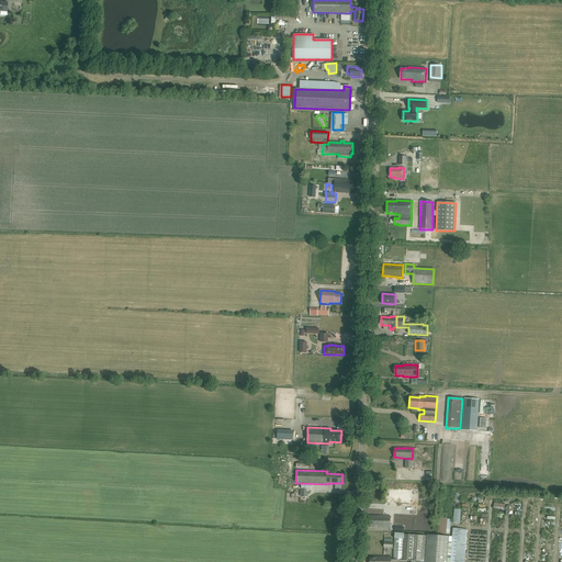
[(413,512),(396,510),(395,514),(401,515),(401,518),(413,519),(413,512)]
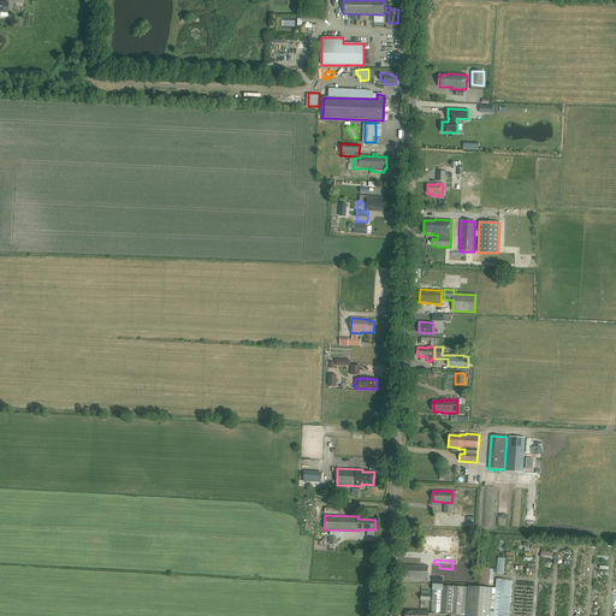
[(406,578),(427,579),(428,566),(415,566),(407,566),(406,578)]
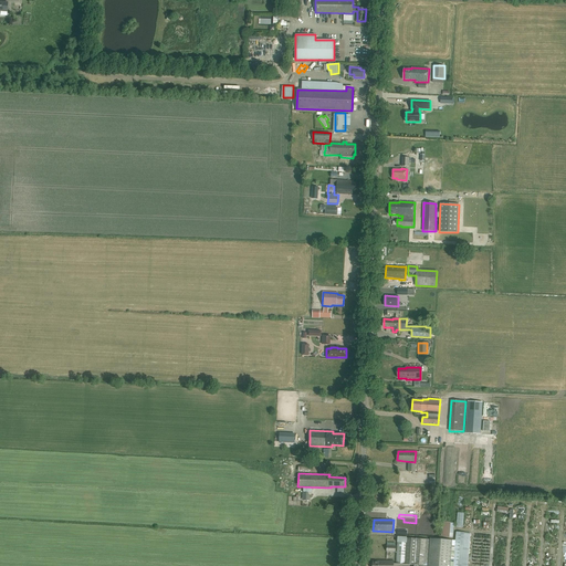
[(442,522),(442,527),(441,537),(450,537),(450,522),(442,522)]
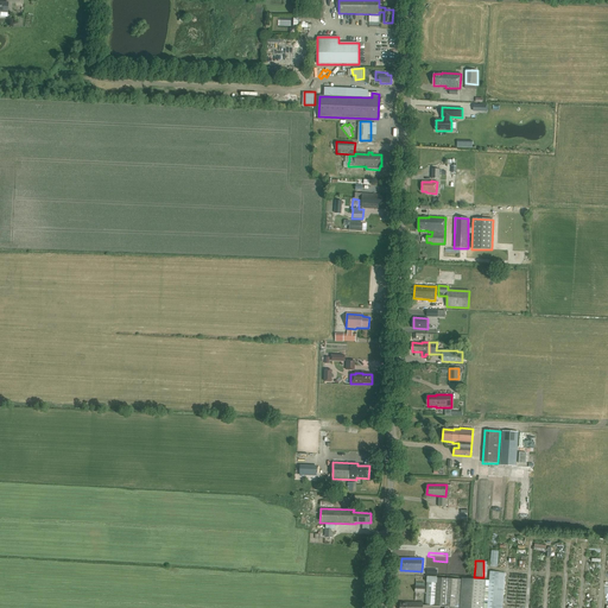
[(502,607),(505,572),(491,572),(487,607),(483,607),(486,581),(462,578),(462,580),(437,578),(437,581),(428,581),(426,606),(445,607),(502,607)]
